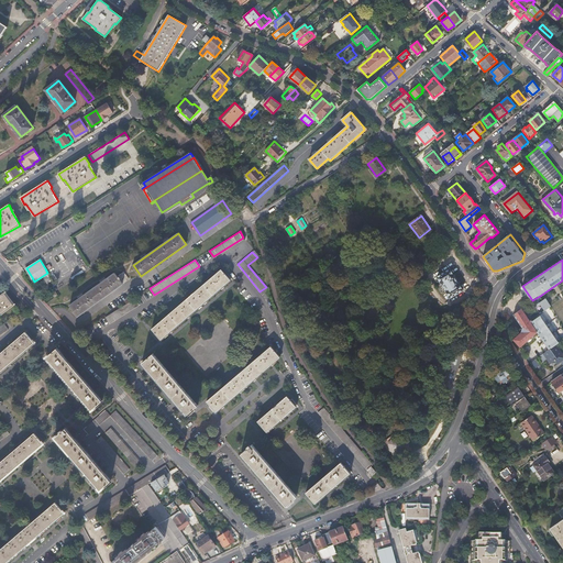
[(449,293),(461,284),(456,277),(455,277),(450,271),(451,269),(445,263),(433,273),(438,278),(439,278),(445,286),(444,287),(449,293)]
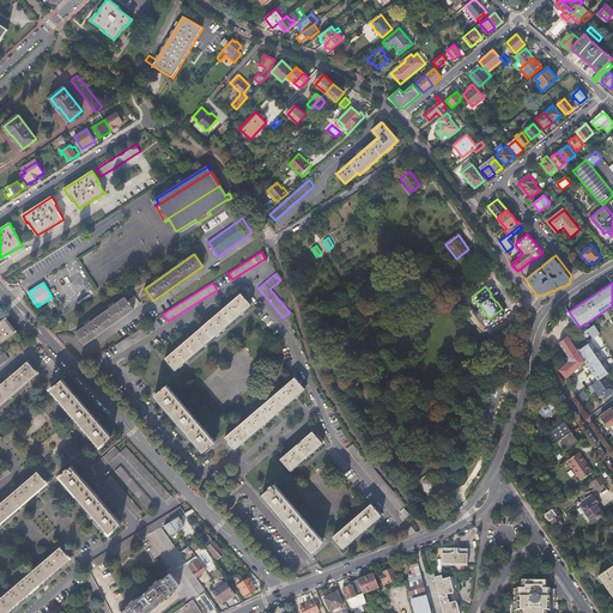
[(241,292),(165,358),(175,369),(250,304),(241,292)]
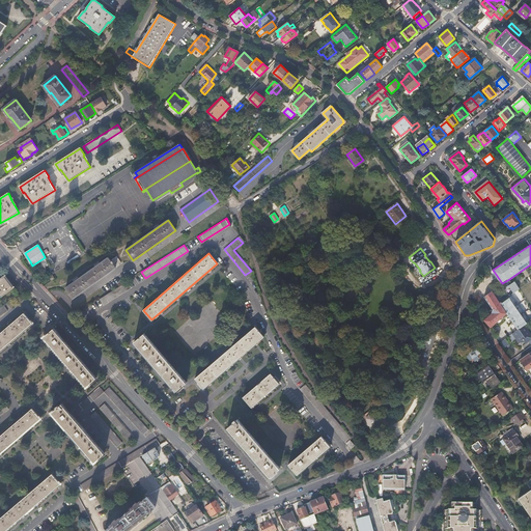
[(108,258),(65,288),(73,299),(115,269),(115,268),(120,263),(116,257),(110,261),(108,258)]
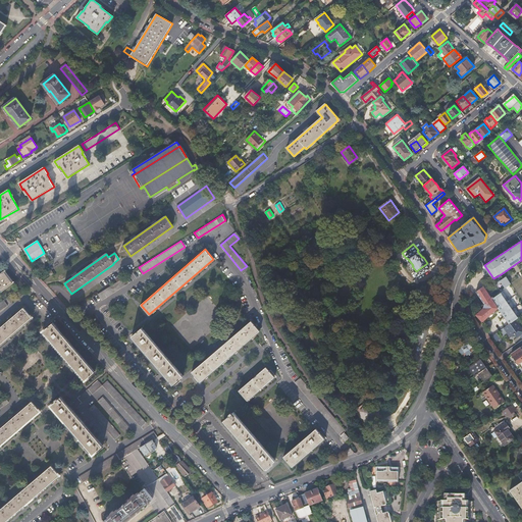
[(5,272),(13,283),(14,282),(6,271),(5,272)]
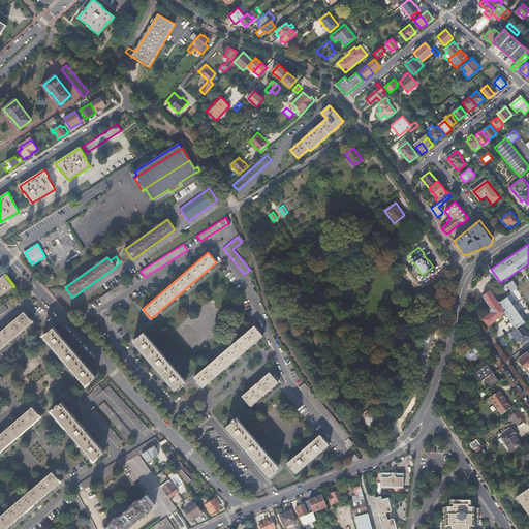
[(0,291),(2,294),(13,287),(5,276),(0,278),(0,291)]
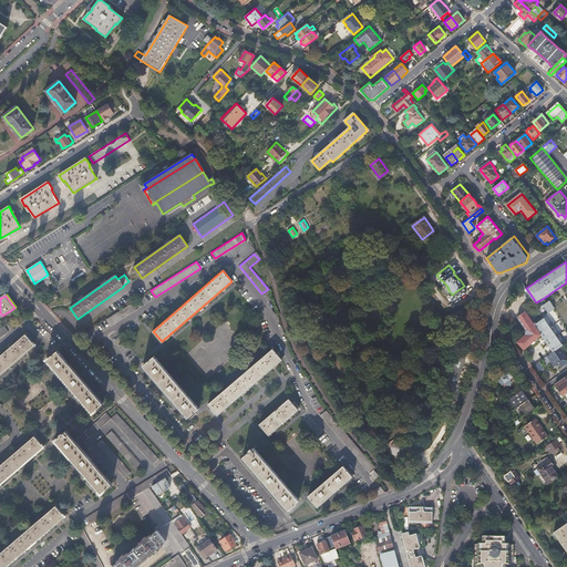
[(136,299),(105,318),(110,325),(141,306),(136,299)]
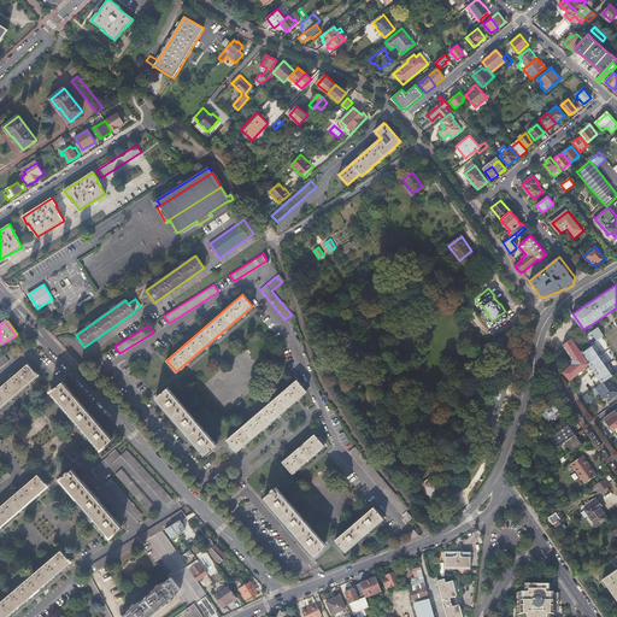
[(599,328),(592,331),(598,342),(605,338),(599,328)]
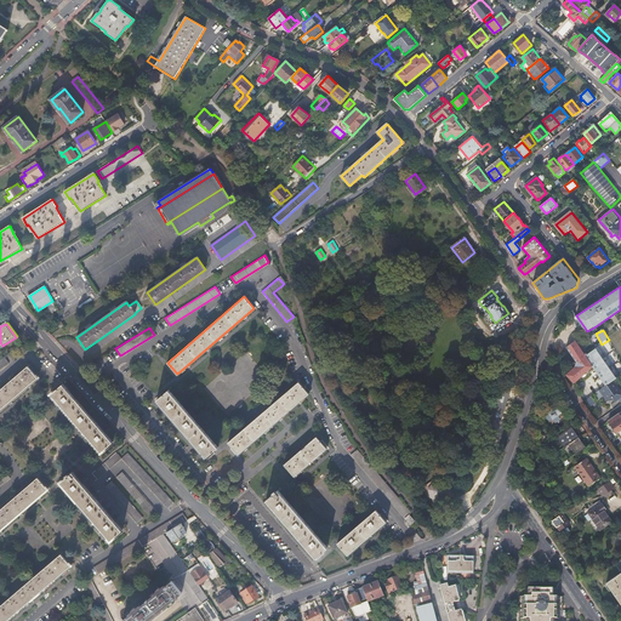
[(593,366),(605,386),(611,382),(617,377),(620,374),(620,365),(613,372),(600,354),(613,346),(609,340),(602,345),(587,354),(586,353),(585,354),(576,341),(575,341),(569,331),(562,337),(568,346),(567,347),(576,362),(575,366),(567,374),(574,383),(593,366)]
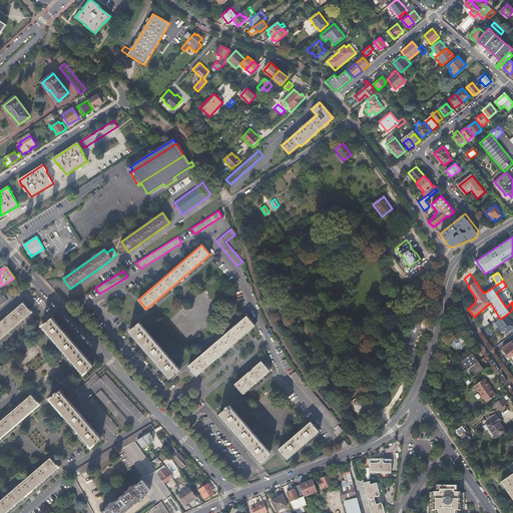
[(496,293),(506,308),(512,302),(512,297),(506,286),(496,293)]
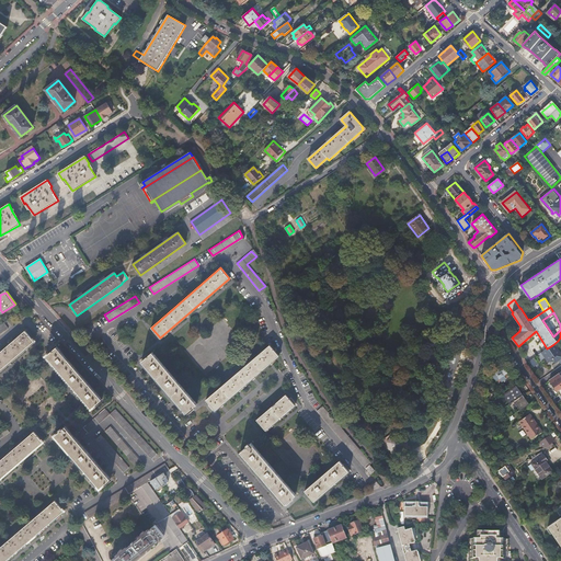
[(25,330),(0,351),(0,369),(34,341),(25,330)]
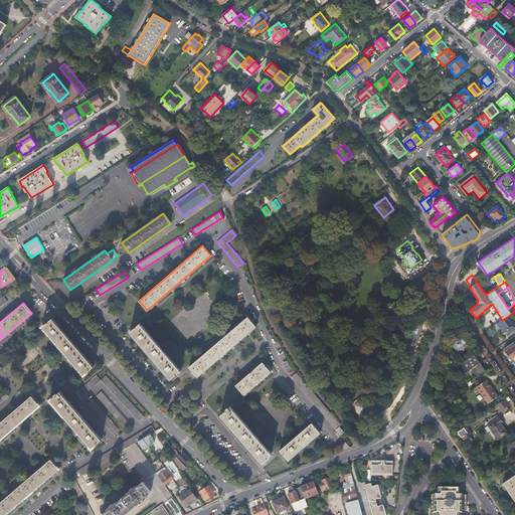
[(247,316),(189,366),(197,376),(255,326),(247,316)]
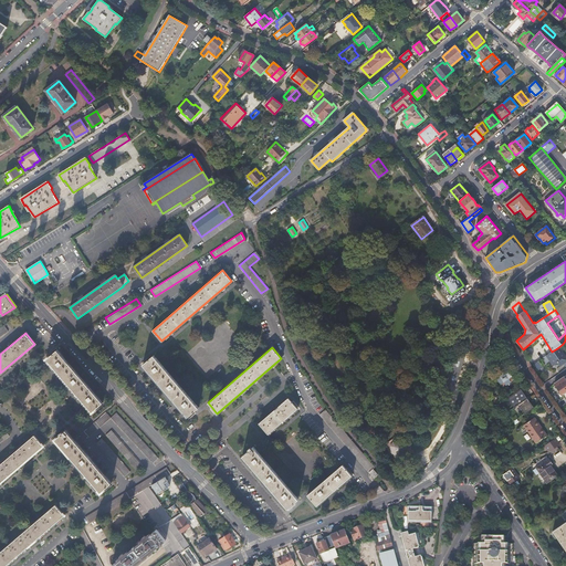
[(58,348),(46,358),(92,410),(103,401),(58,348)]
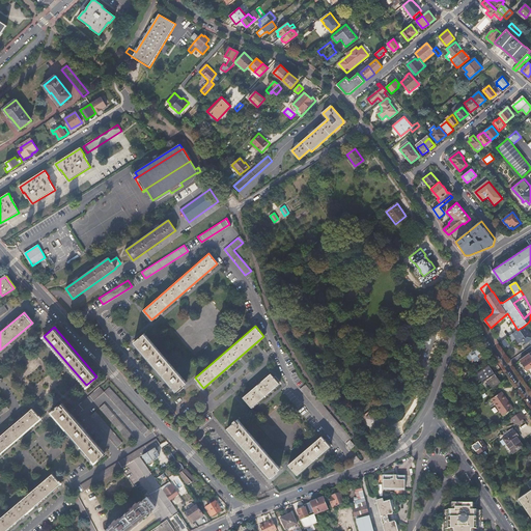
[(513,333),(519,341),(523,339),(526,342),(530,338),(530,336),(526,329),(525,330),(523,327),(518,330),(513,333)]
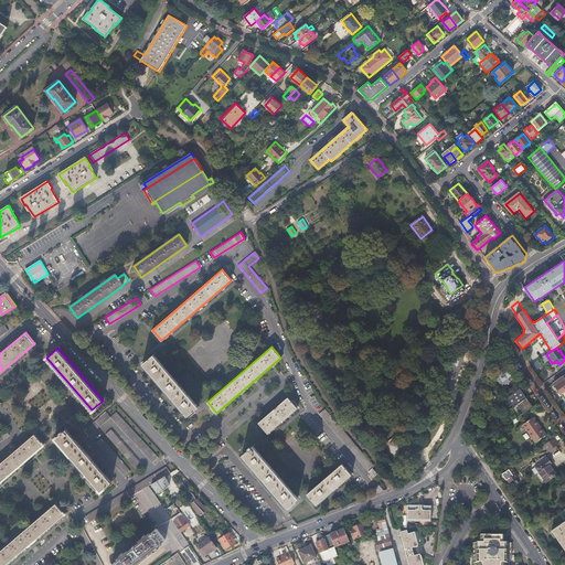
[(153,354),(142,363),(188,415),(199,406),(153,354)]
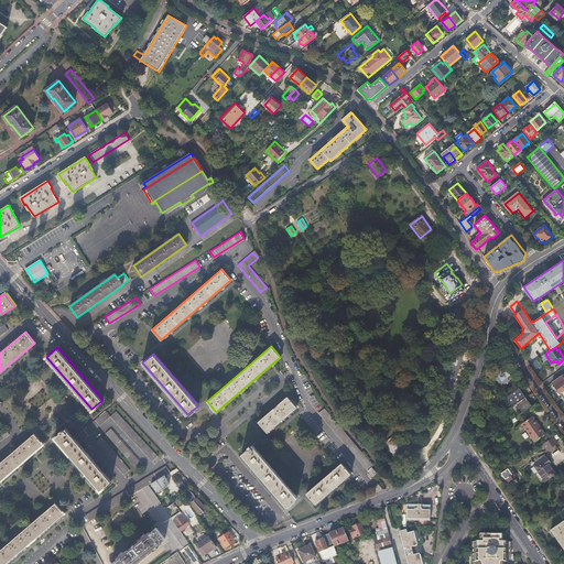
[(492,372),(495,377),(492,378),(494,381),(497,380),(498,384),(511,378),(505,366),(492,372)]
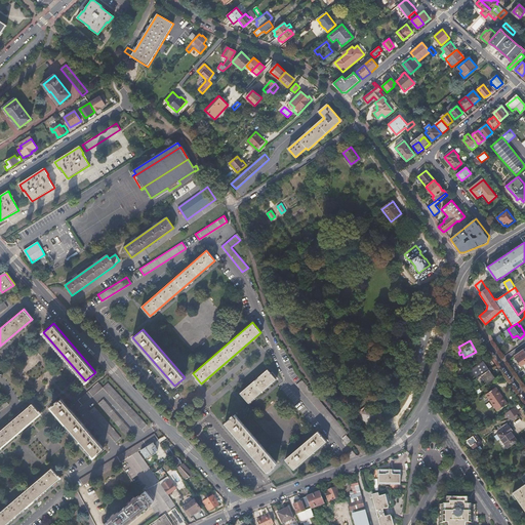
[(524,348),(515,356),(521,366),(524,363),(524,348)]
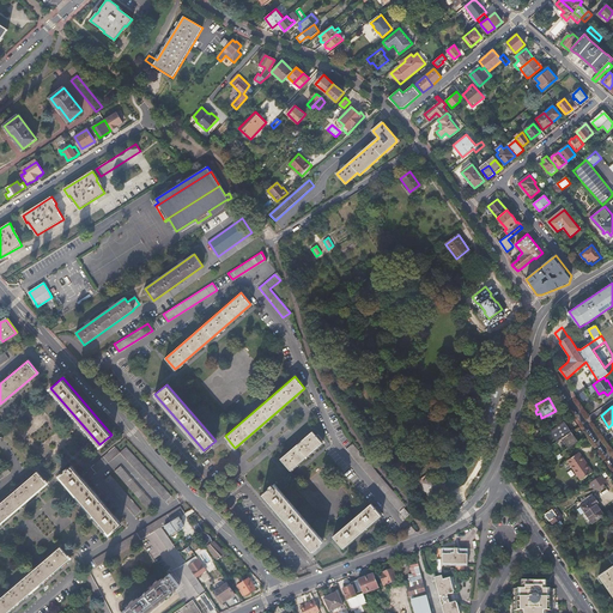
[(564,422),(551,431),(558,442),(562,438),(571,432),(564,422)]
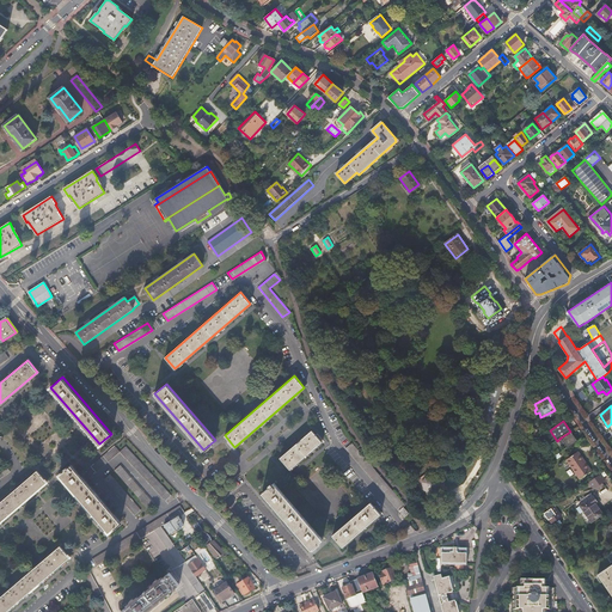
[(312,429),(281,457),(291,469),(322,441),(312,429)]
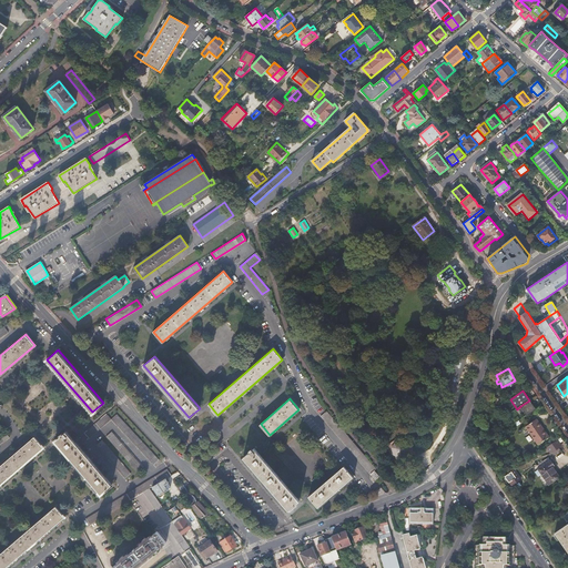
[(536,411),(529,401),(520,406),(527,416),(536,411)]
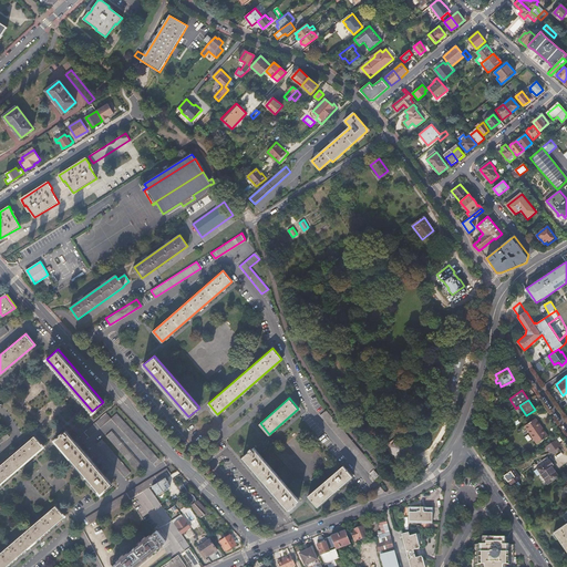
[(89,436),(111,418),(106,412),(84,431),(89,436)]
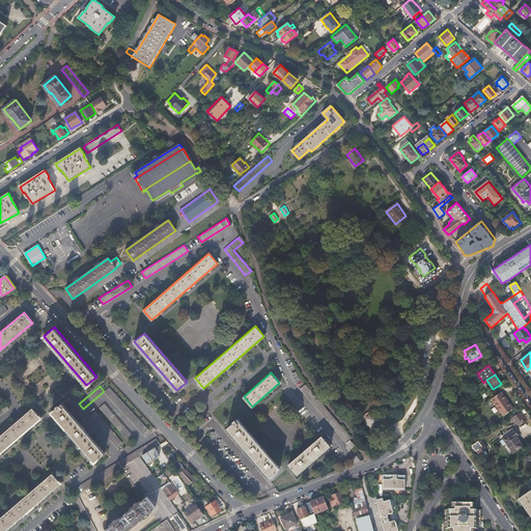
[(109,386),(104,391),(144,434),(149,428),(109,386)]
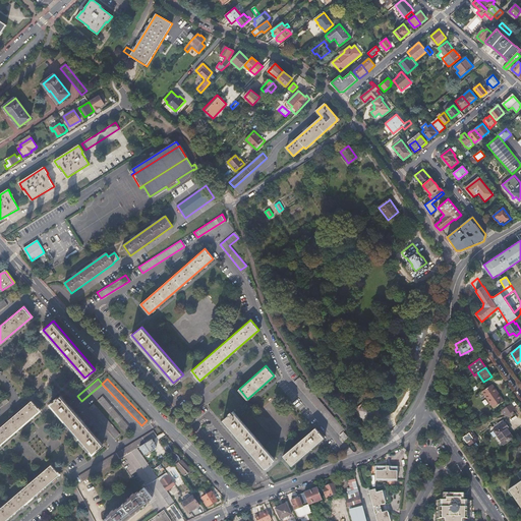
[(491,384),(482,390),(495,407),(504,400),(491,384)]
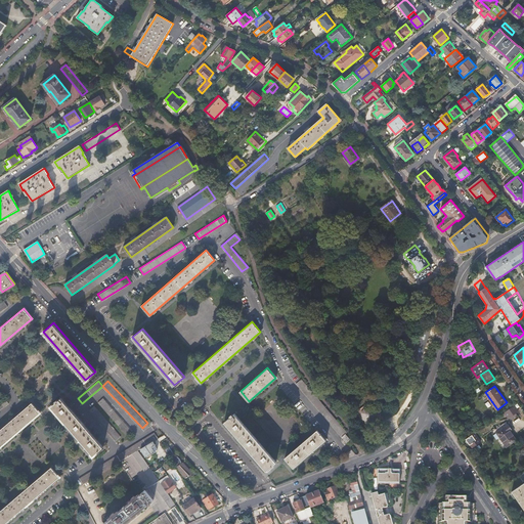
[(0,400),(0,408),(9,403),(5,397),(0,400)]
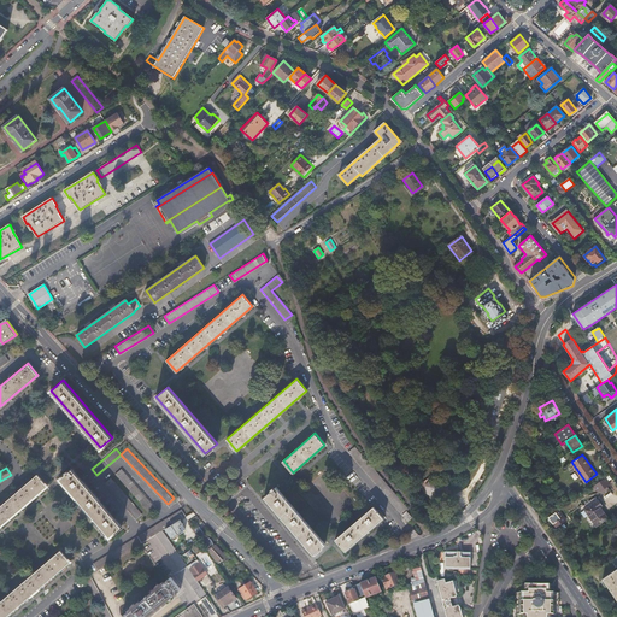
[(72,468),(60,479),(110,535),(122,526),(72,468)]
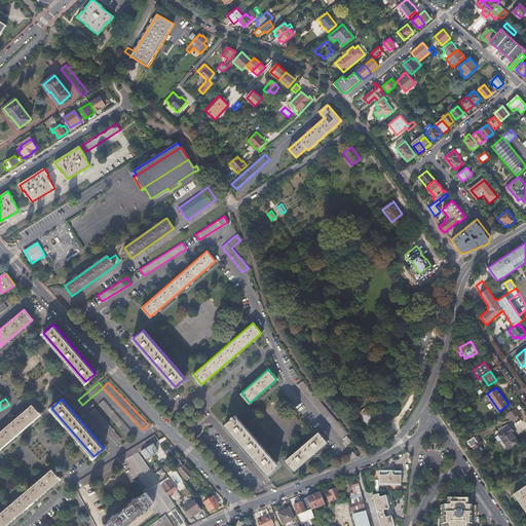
[(104,399),(99,403),(127,437),(133,433),(104,399)]
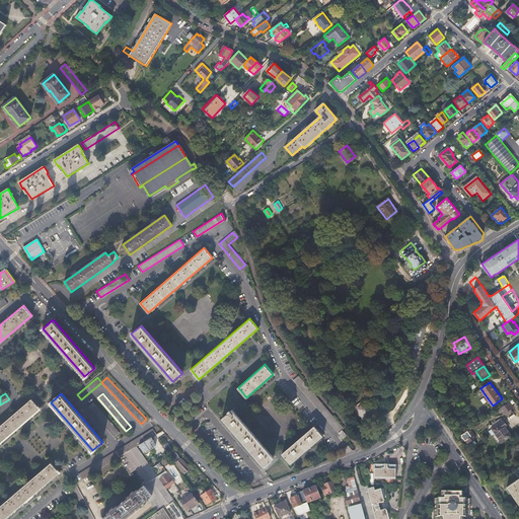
[(31,398),(0,425),(0,442),(40,409),(31,398)]
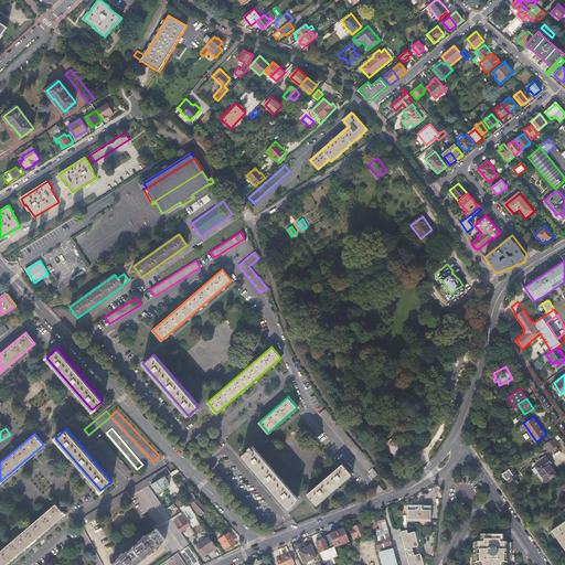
[(102,436),(96,441),(125,475),(130,470),(102,436)]
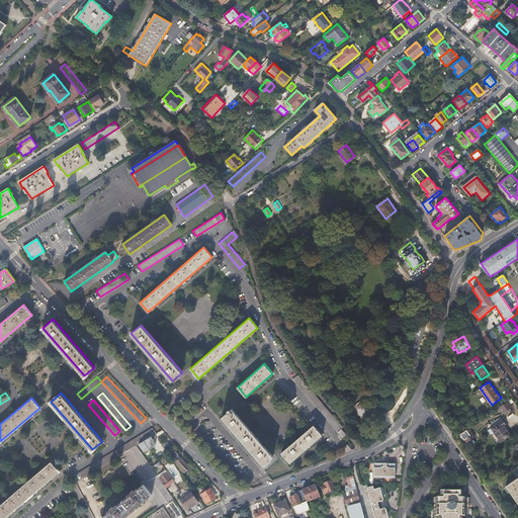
[(501,415),(513,408),(508,401),(497,407),(501,415)]
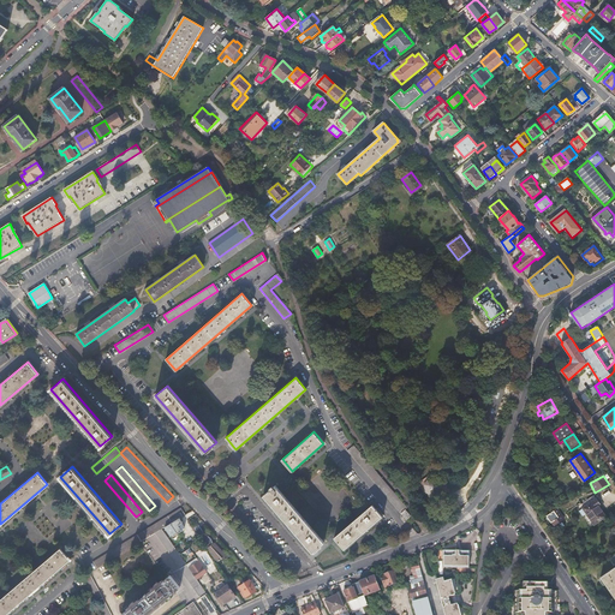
[(272,488),(264,495),(312,551),(324,542),(276,485),(274,487),(273,485),(270,487),(272,488)]
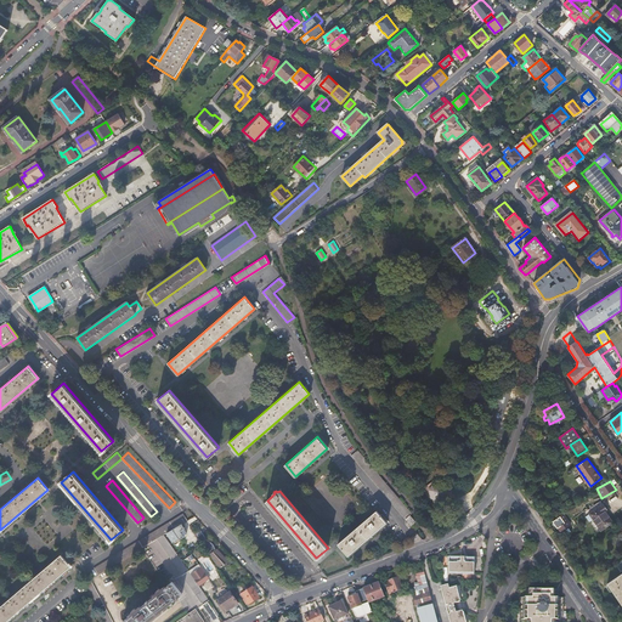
[(601,499),(584,512),(587,515),(591,513),(601,530),(612,521),(605,510),(608,509),(601,499)]
